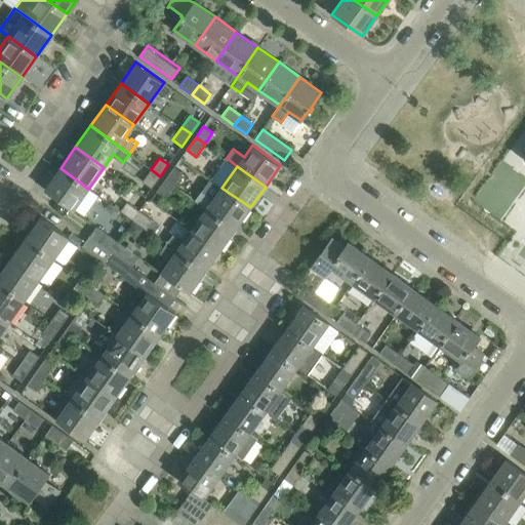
[(88,189),(61,168),(45,190),(73,209),(88,189)]
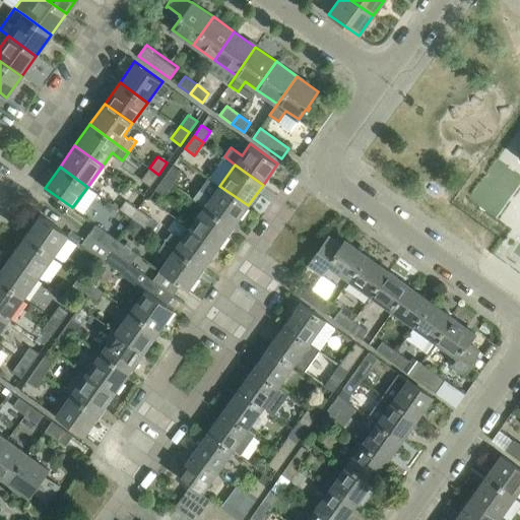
[(172,167),(164,178),(173,184),(181,173),(172,167)]
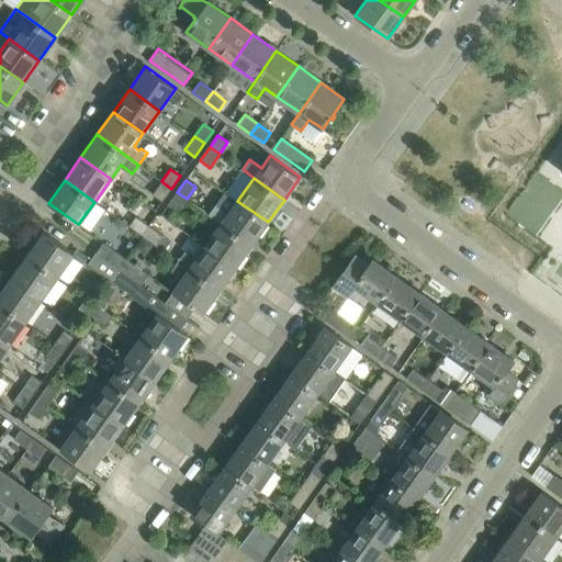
[(161,202),(171,189),(161,181),(152,195),(161,202)]
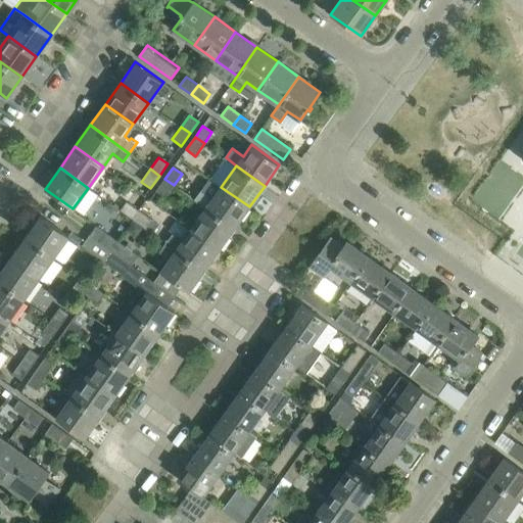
[(164,198),(174,185),(164,179),(155,192),(164,198)]
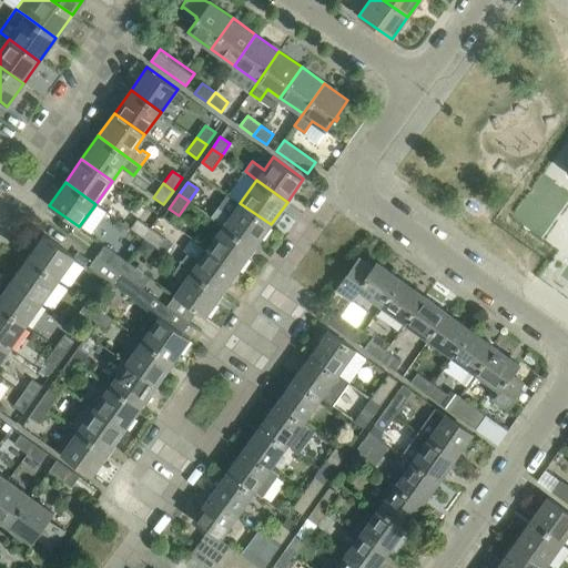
[(254,247),(271,224),(240,203),(231,215),(220,206),(213,216),(224,225),(254,247)]
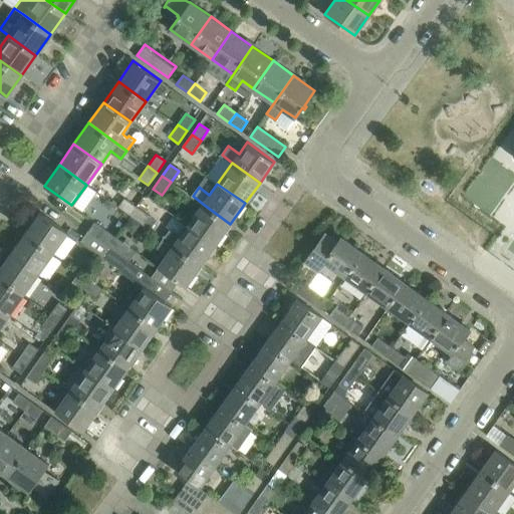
[(131,215),(137,206),(125,198),(118,207),(131,215)]
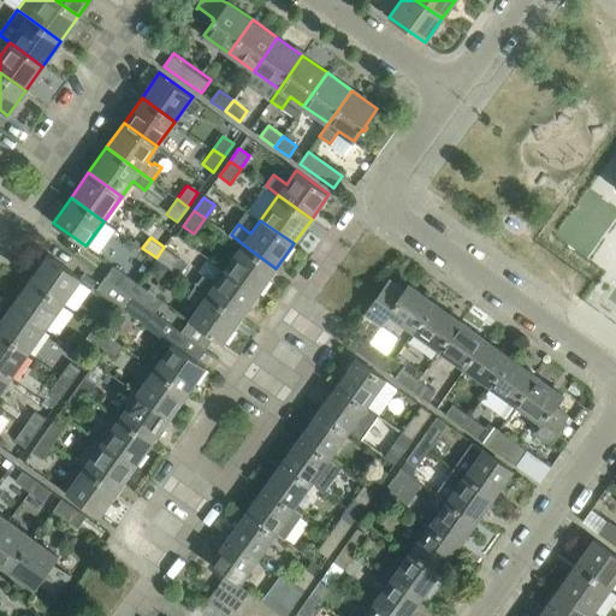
[(258,294),(276,268),(243,244),(225,270),(258,294)]
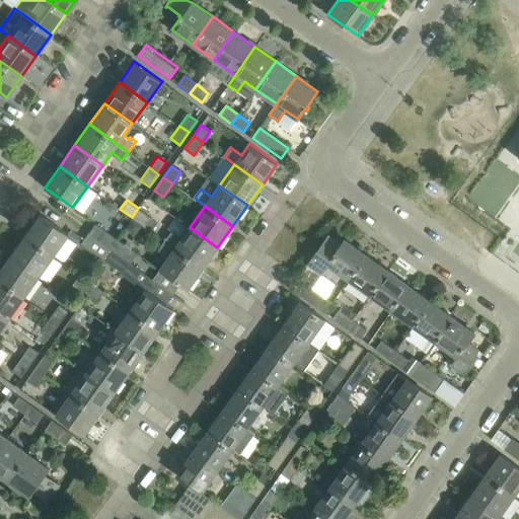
[(149,216),(138,208),(132,217),(143,225),(149,216)]
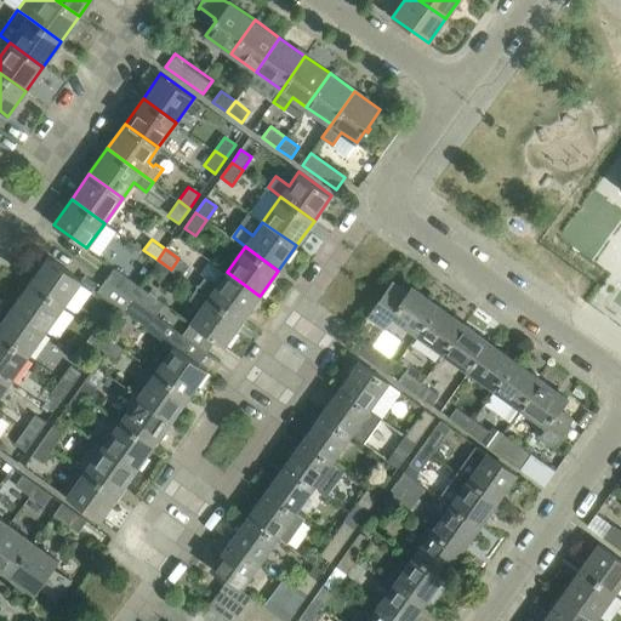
[(81,280),(68,271),(49,256),(30,281),(63,305),(81,280)]
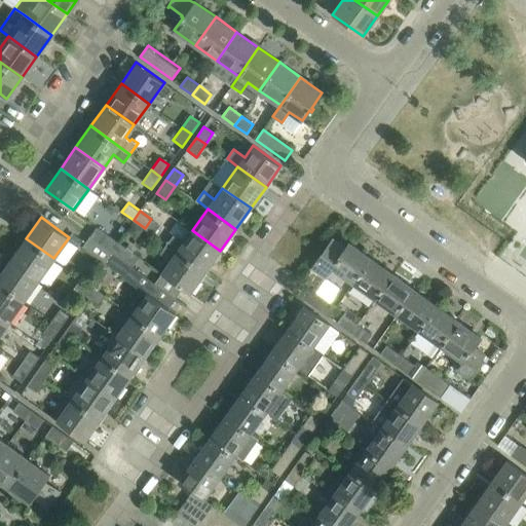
[(97,226),(89,236),(111,252),(118,241),(97,226)]
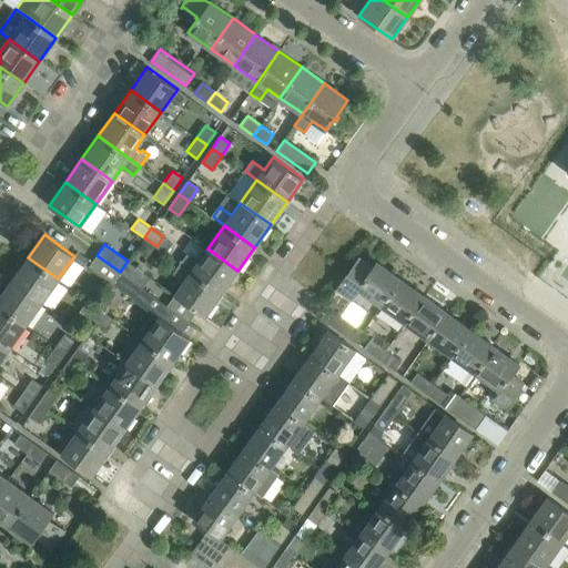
[(221,293),(237,271),(208,249),(199,261),(189,253),(180,264),(221,293)]
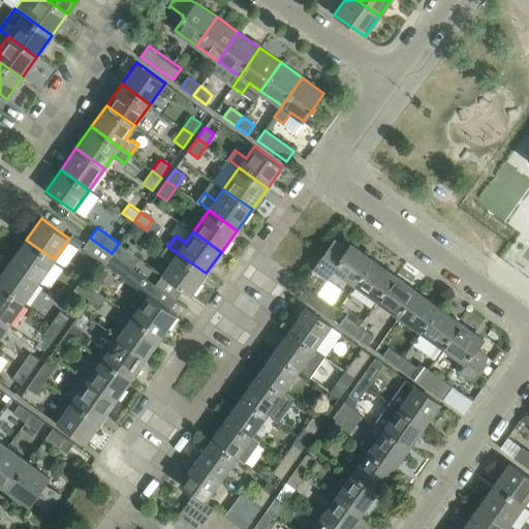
[(112,253),(90,238),(83,248),(104,263),(112,253)]
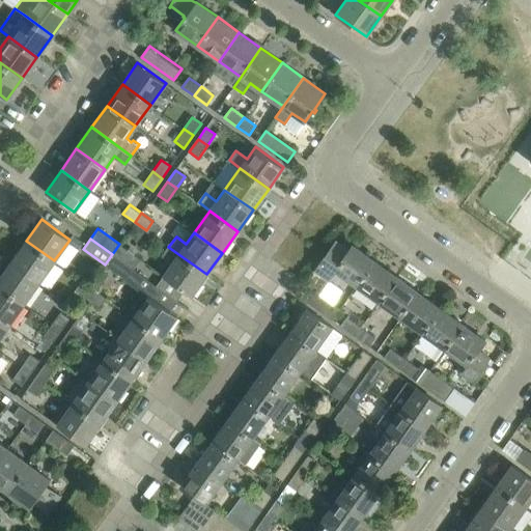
[(54,260),(26,241),(10,262),(39,282),(54,260)]
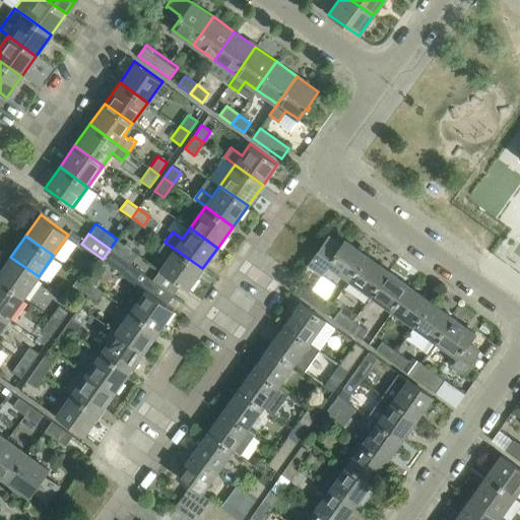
[(349,279),(367,255),(345,240),(341,245),(329,236),(309,265),(322,274),(329,265),(349,279)]
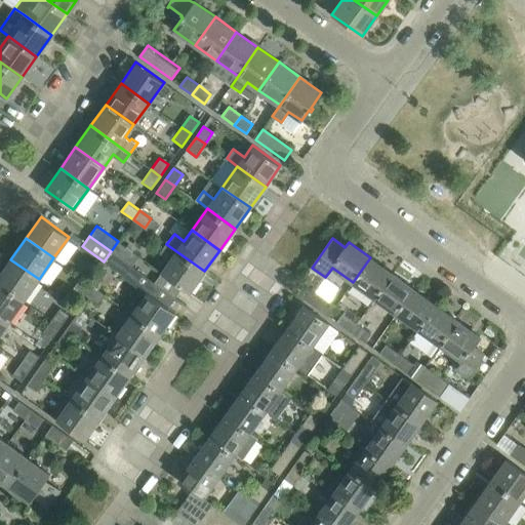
[(138,256),(118,241),(111,251),(131,266),(138,256)]
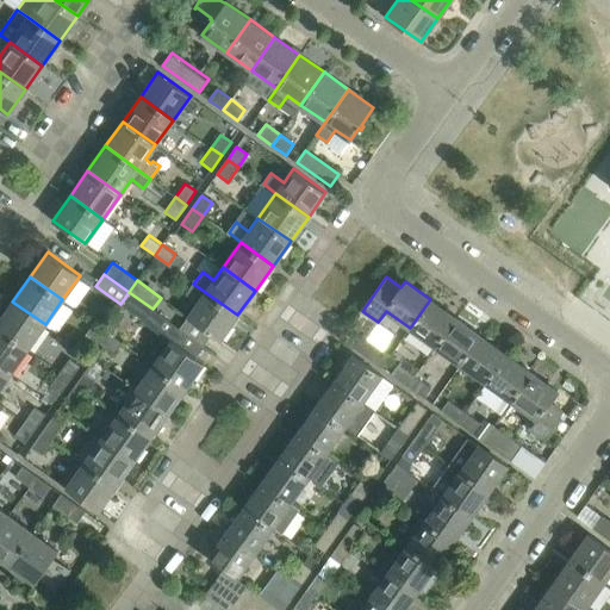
[(221,340),(237,315),(193,284),(186,293),(198,302),(187,316),(221,340)]
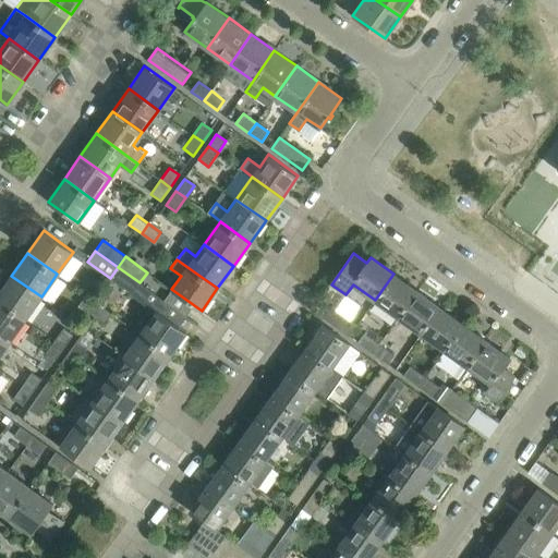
[(168,303),(140,282),(118,267),(110,278),(132,293),(131,294),(156,312),(141,334),(170,354),(186,331),(179,326),(186,315),(168,303)]
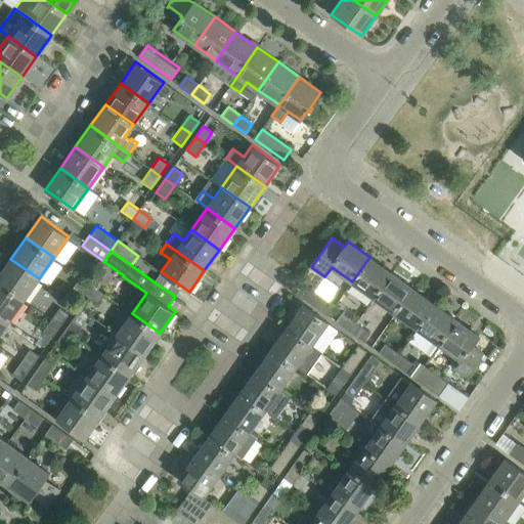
[(374,298),(392,272),(369,257),(352,281),(374,298)]
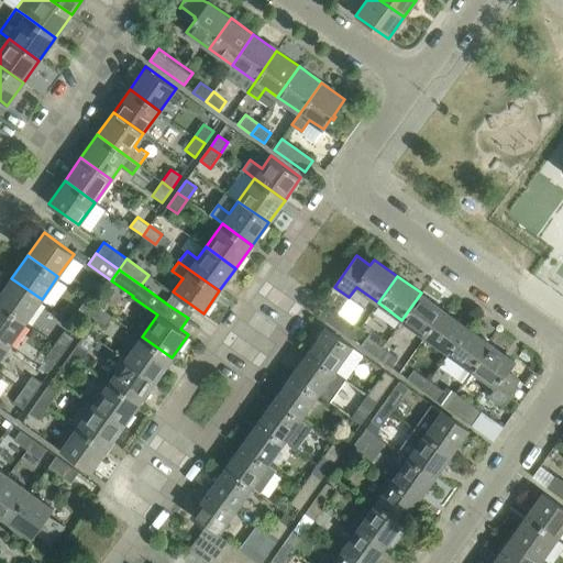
[(42,299),(11,278),(0,294),(0,304),(25,322),(42,299)]
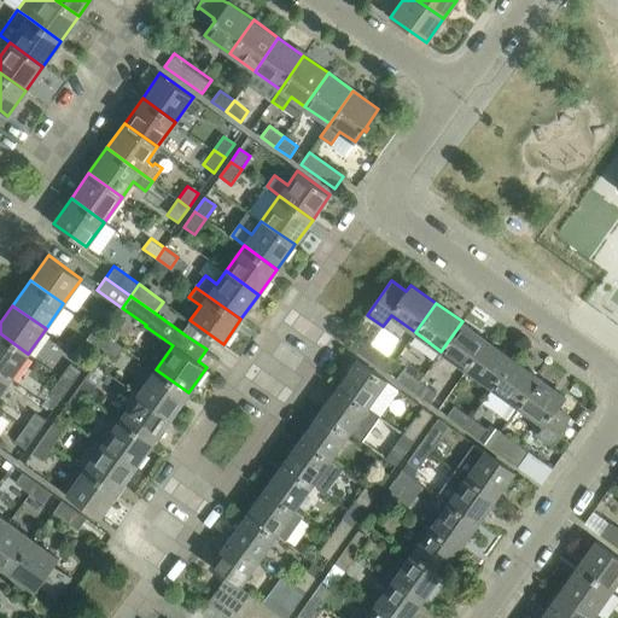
[(467,369),(488,340),(462,321),(441,351),(467,369)]
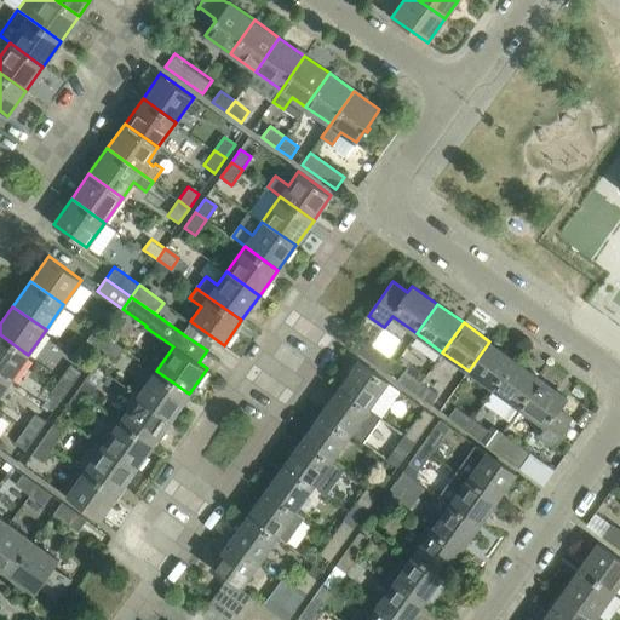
[(102,349),(110,338),(96,328),(89,339),(102,349)]
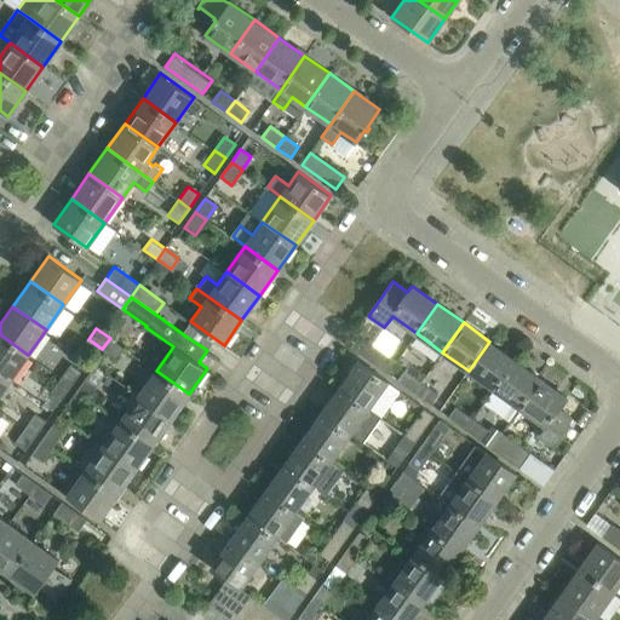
[(396,360),(356,332),(348,344),(388,372),(396,360)]
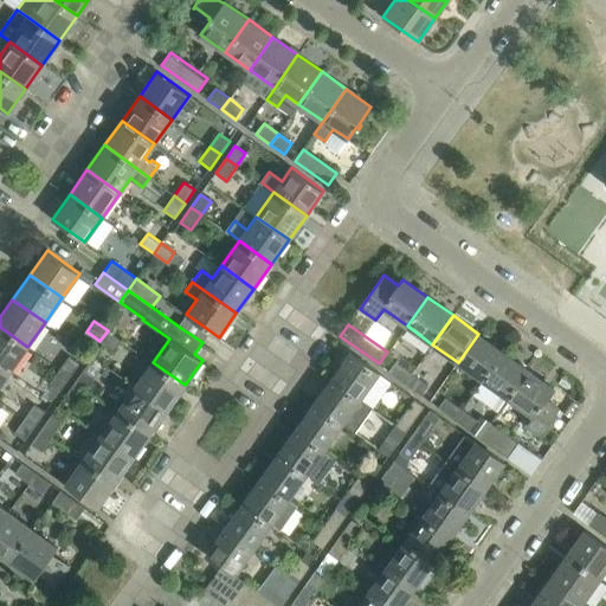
[(27,347),(0,327),(0,363),(10,371),(27,347)]
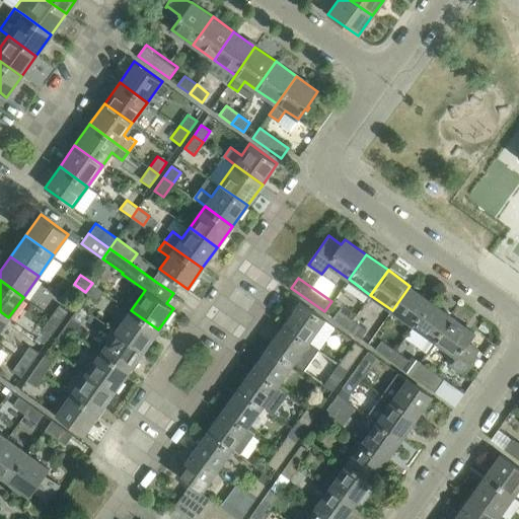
[(103,291),(92,283),(85,292),(97,300),(103,291)]
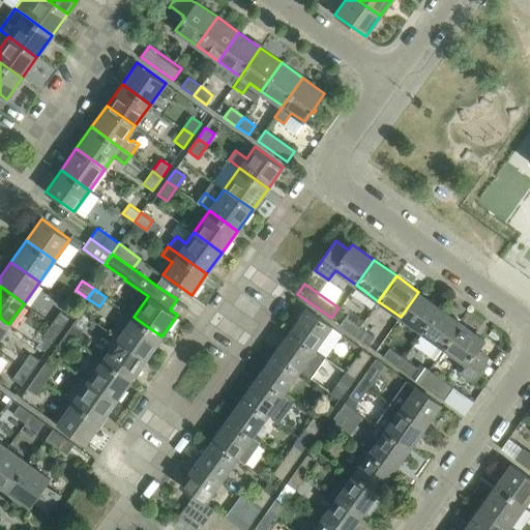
[(422,332),(440,307),(418,292),(401,317),(422,332)]
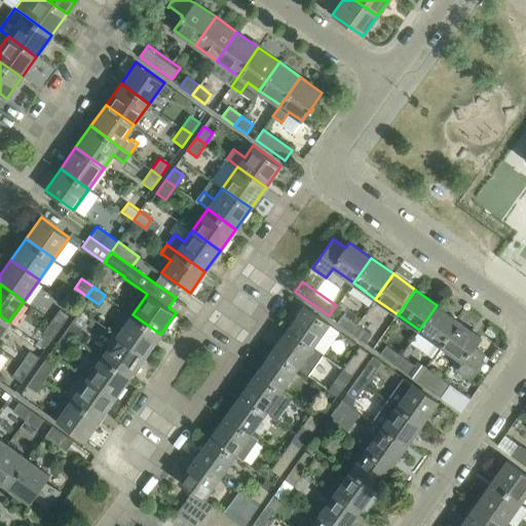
[(441,345),(458,321),(437,305),(419,330),(441,345)]
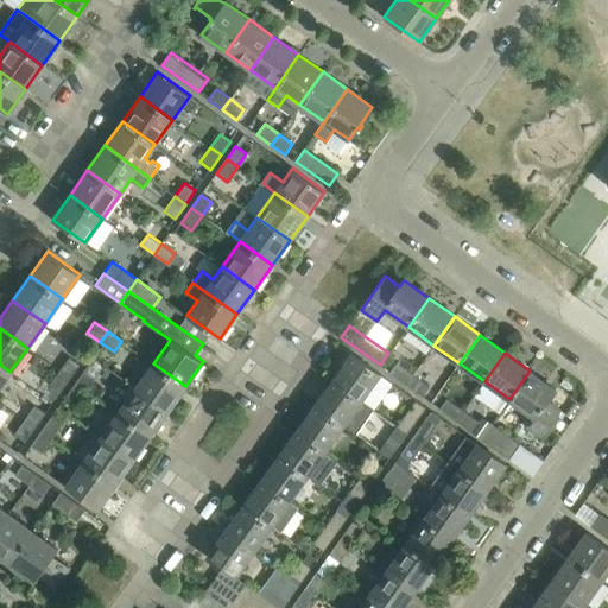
[(392,382),(352,354),(333,379),(373,407),(392,382)]
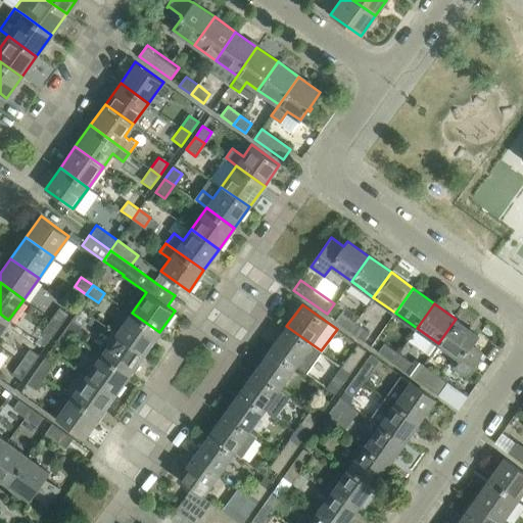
[(59,307),(51,319),(60,325),(68,315),(59,307)]
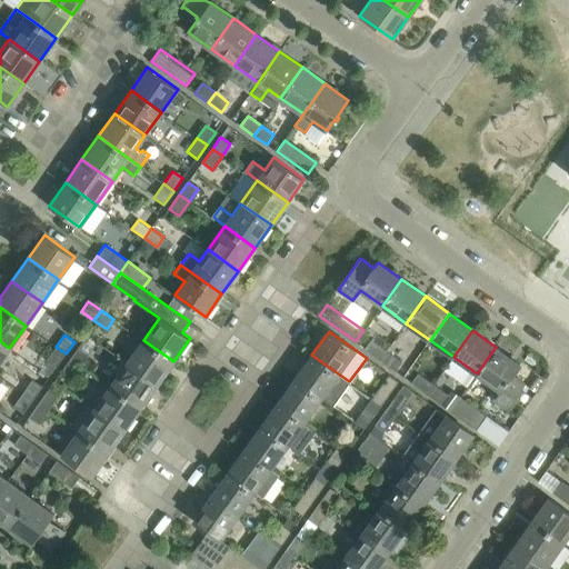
[(88,335),(71,358),(81,365),(98,342),(88,335)]
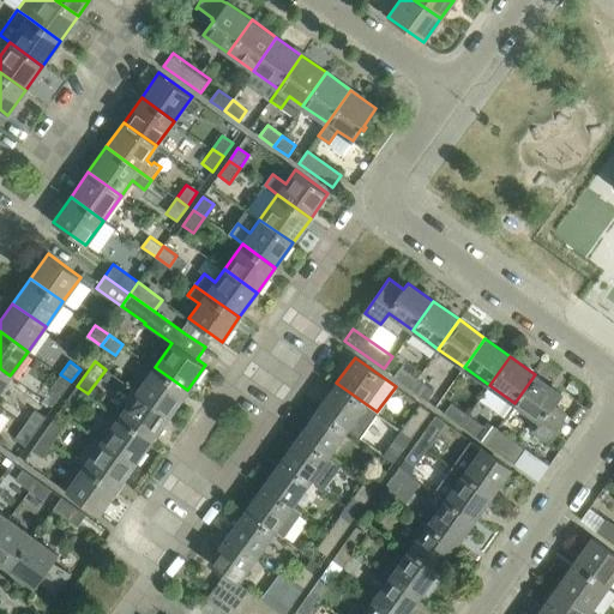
[(419,379),(401,366),(393,375),(411,389),(419,379)]
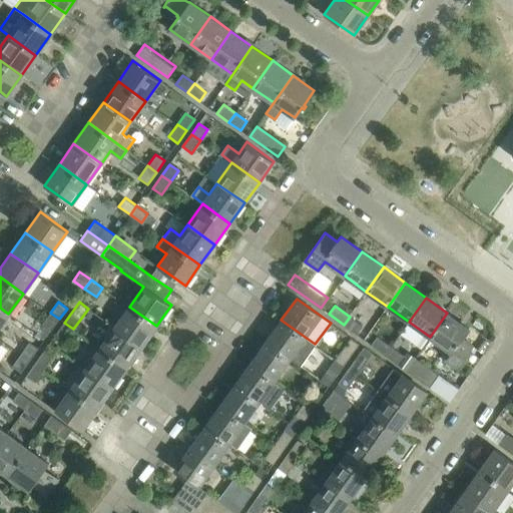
[(141,347),(156,326),(129,307),(114,327),(141,347)]
